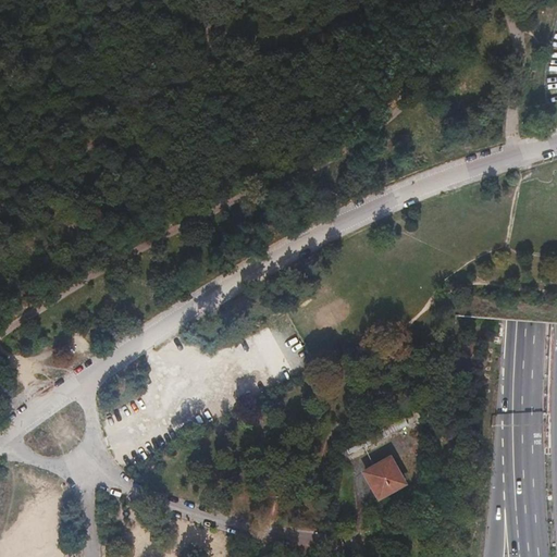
[(432,421),(426,408),(416,412),(422,425),(432,421)]
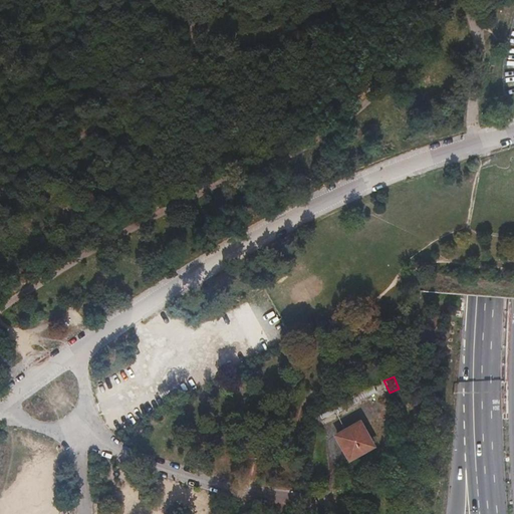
[(338,395),(334,387),(331,389),(330,387),(322,392),(322,394),(319,395),(323,402),(338,395)]
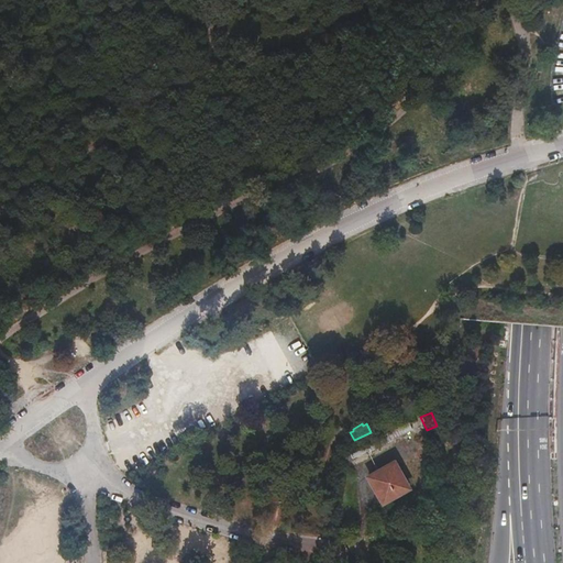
[(412,430),(409,423),(367,444),(371,451),(412,430)]
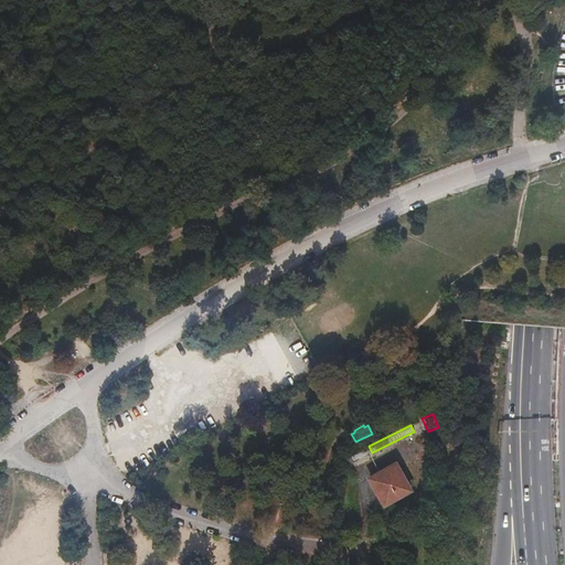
[(369,452),(365,447),(351,455),(353,460),(369,452)]
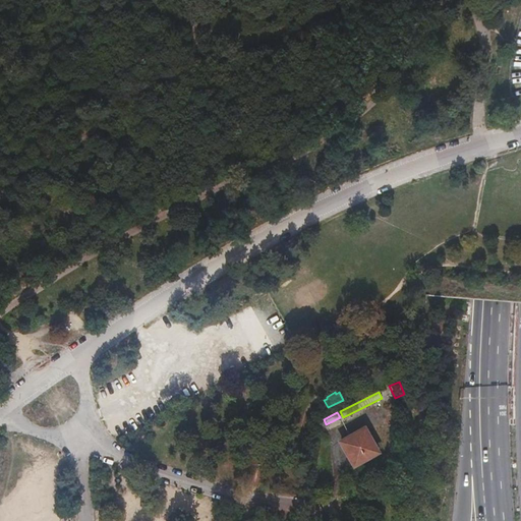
[(337,442),(353,469),(382,454),(368,429),(367,430),(364,425),(337,442)]
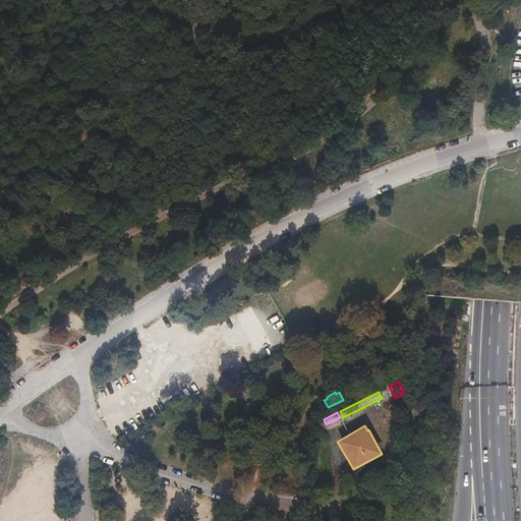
[(100,482),(104,483),(110,481),(109,479),(111,474),(108,470),(105,468),(100,470),(99,474),(101,479),(100,482)]
